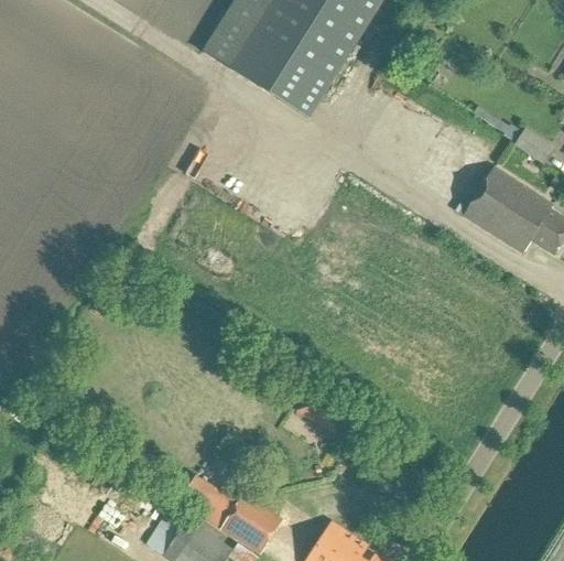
[(307,119),(383,0),(271,0),(228,69),(307,119)]
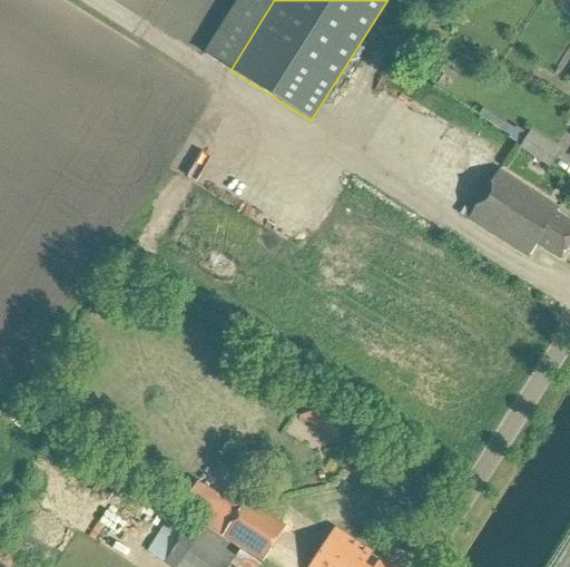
[(527,135),(519,146),(549,167),(560,153),(529,132),(527,135)]
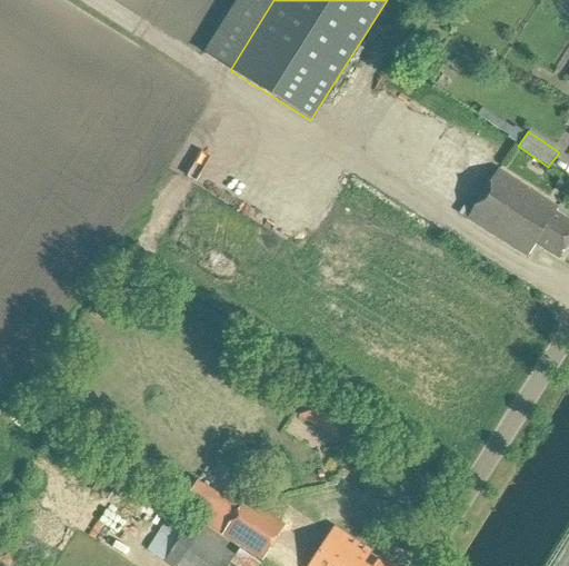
[(559,257),(568,241),(568,218),(556,210),(559,206),(498,167),(466,216),(527,255),(536,242),(559,257)]
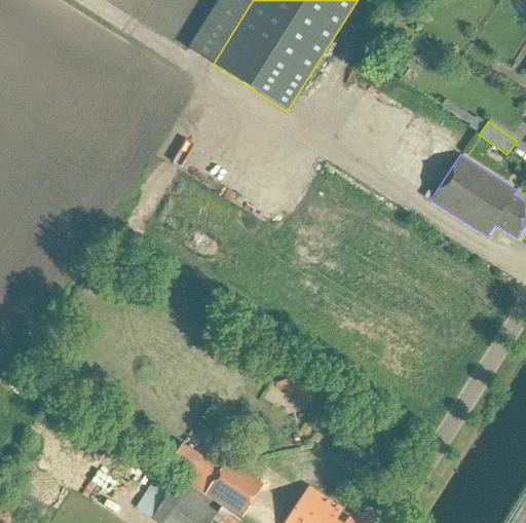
[(188,460),(180,473),(200,486),(209,473),(188,460)]
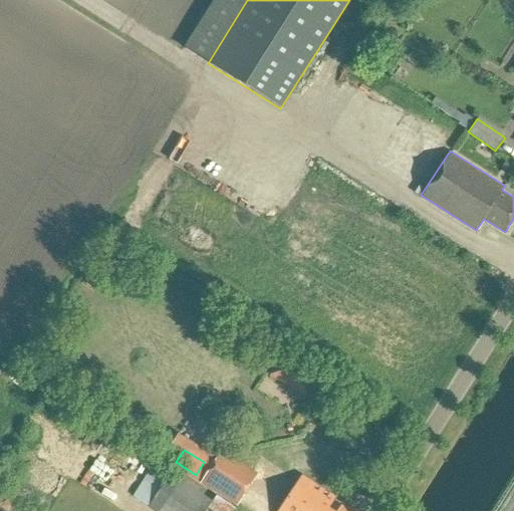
[(213,468),(205,480),(239,501),(247,489),(251,482),(252,480),(254,478),(220,456),(218,459),(217,461),(213,468)]
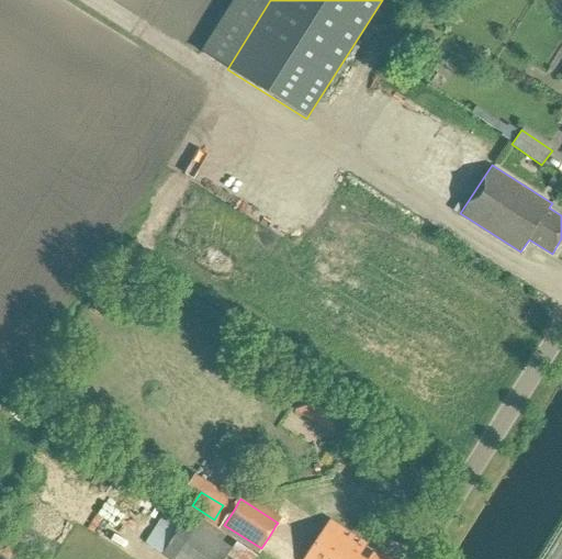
[(224,558),(233,548),(211,534),(168,505),(145,541),(170,558),(224,558)]
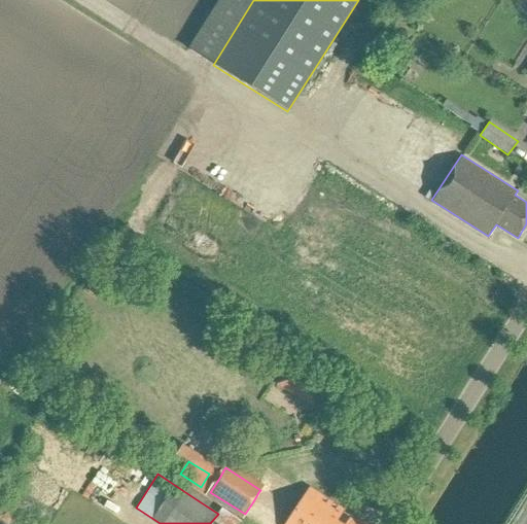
[(365,523),(310,487),(285,523),(365,523)]
